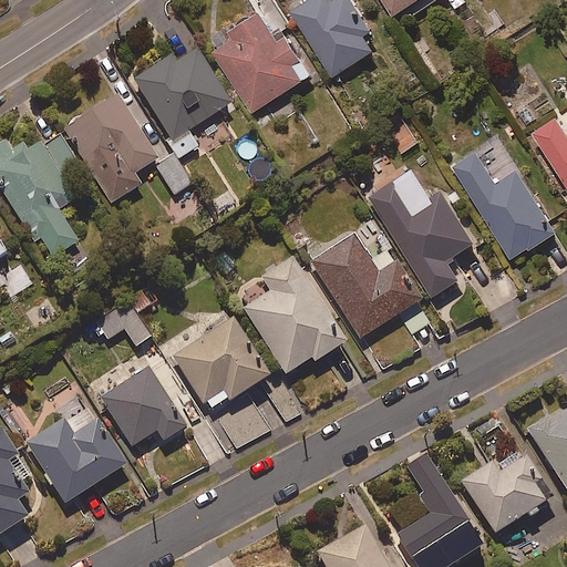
[(373,32),(353,0),(311,0),(292,12),(333,78),(375,51),(367,37),(373,32)]
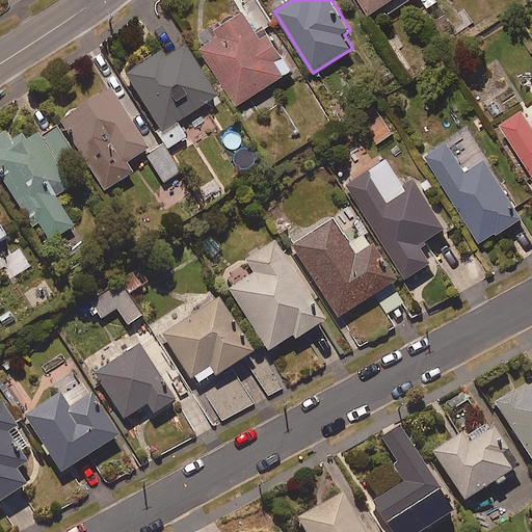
[(358,0),(374,24),(410,0),(358,0)]
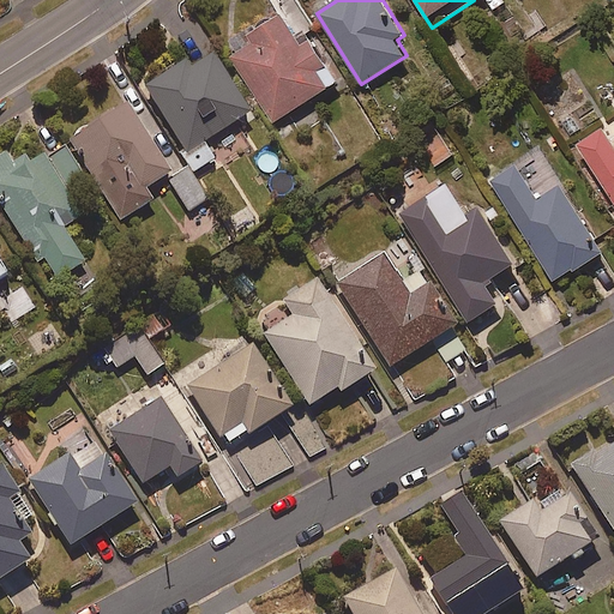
[(546,25),(535,10),(527,14),(512,25),(524,41),(546,25)]
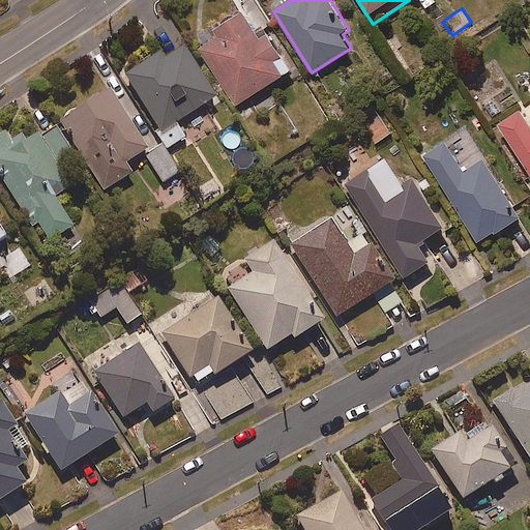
[(257,33),(243,11),(212,32),(216,38),(200,49),(236,107),(292,70),(265,28),(257,33)]
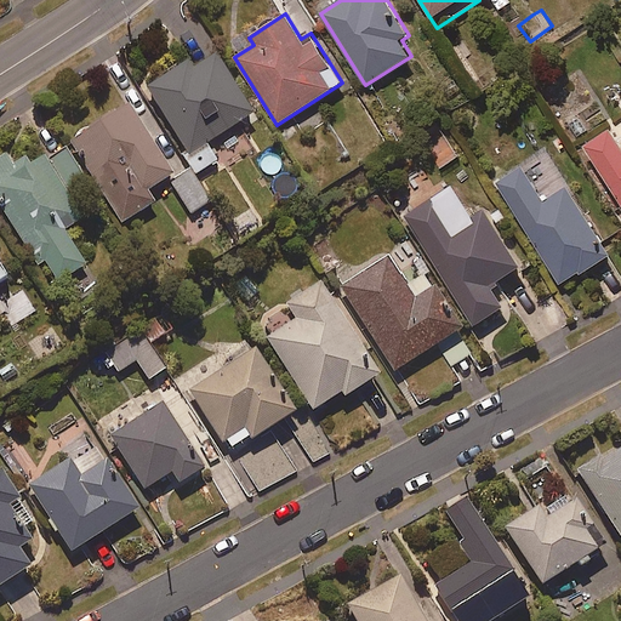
[(254,114),(216,55),(191,70),(187,63),(147,89),(200,171),(217,161),(206,144),(254,114)]
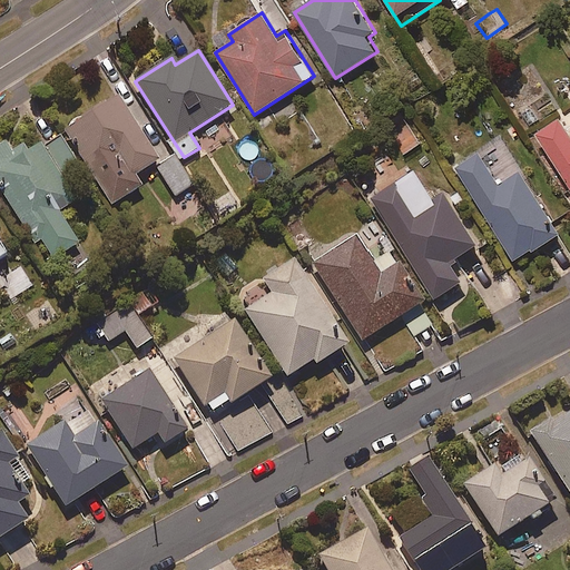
[(118,97),(65,131),(112,203),(143,185),(137,175),(159,160),(118,97)]
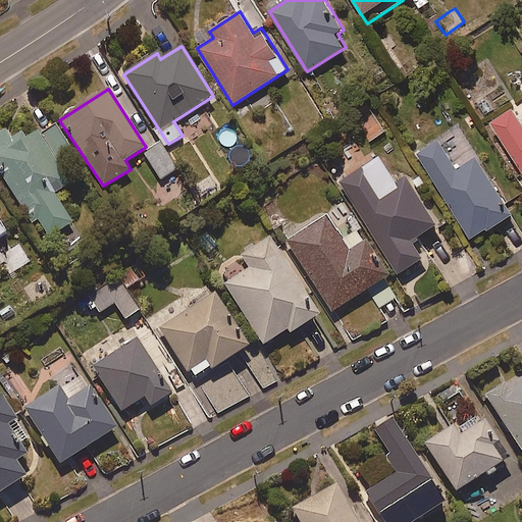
[(521,120),(514,108),(491,123),(521,170),(521,120)]
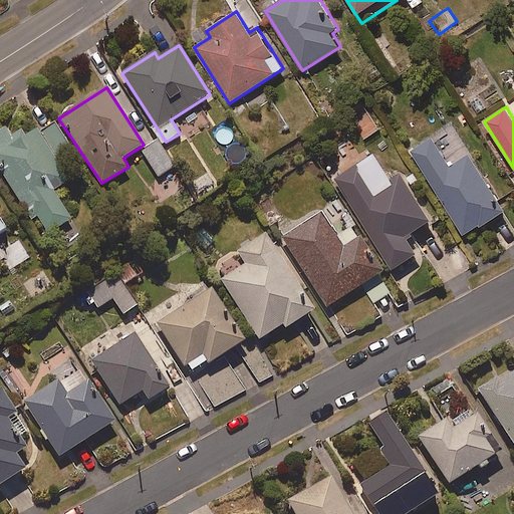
[(74,154),(54,123),(39,134),(36,130),(26,137),(16,120),(0,131),(0,171),(27,213),(33,210),(48,234),(71,220),(53,192),(69,181),(59,164),(74,154)]
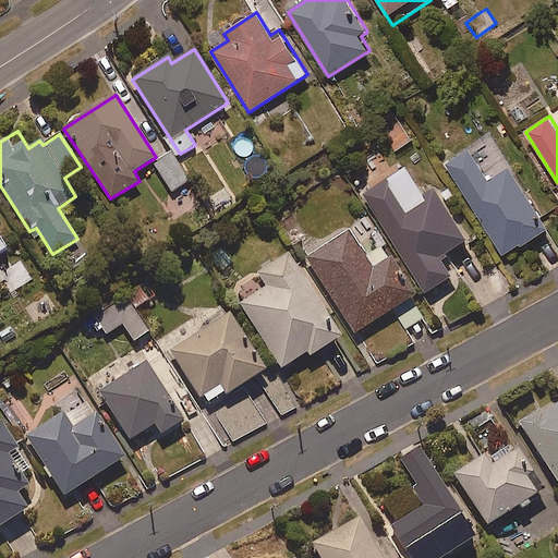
[(489,180),(471,149),(447,165),(504,257),(549,229),(511,167),(489,180)]
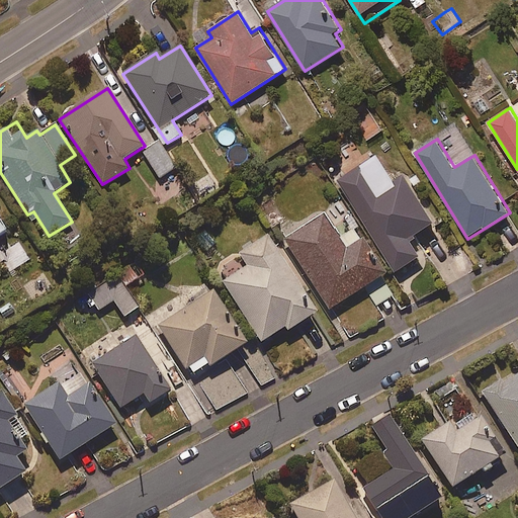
[(180,177),(160,145),(144,155),(164,187),(180,177)]
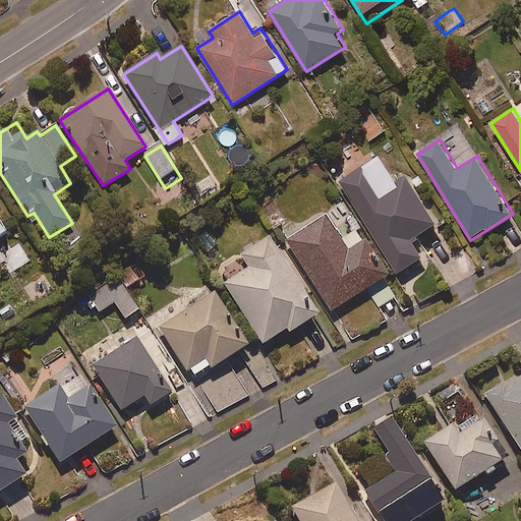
[(399,184),(382,157),(341,182),(399,274),(424,257),(413,240),(439,224),(409,177),(399,184)]
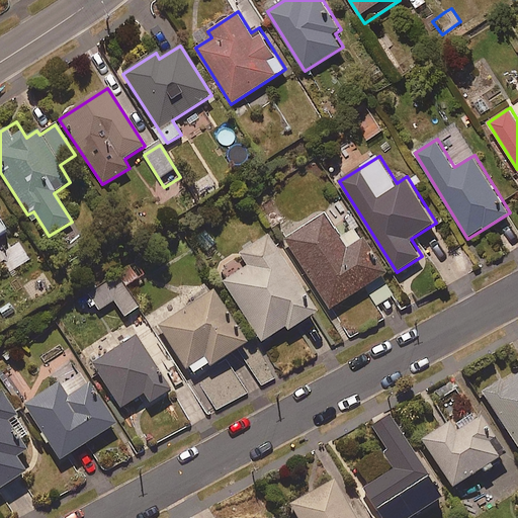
[(341,238),(325,212),(283,239),(329,311),(384,275),(355,229),(341,238)]
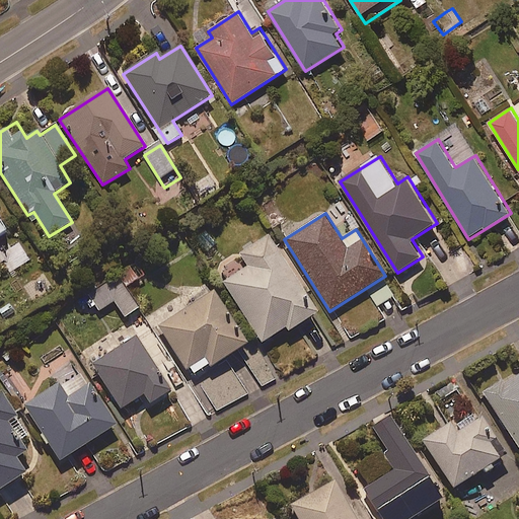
[(317,314),(268,237),(239,255),(247,268),(223,283),(262,344),(286,328),(288,332),(317,314)]
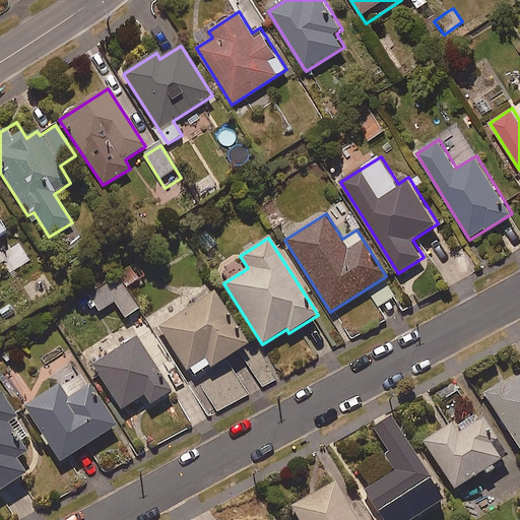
[(29,260),(21,248),(3,260),(10,272),(29,260)]
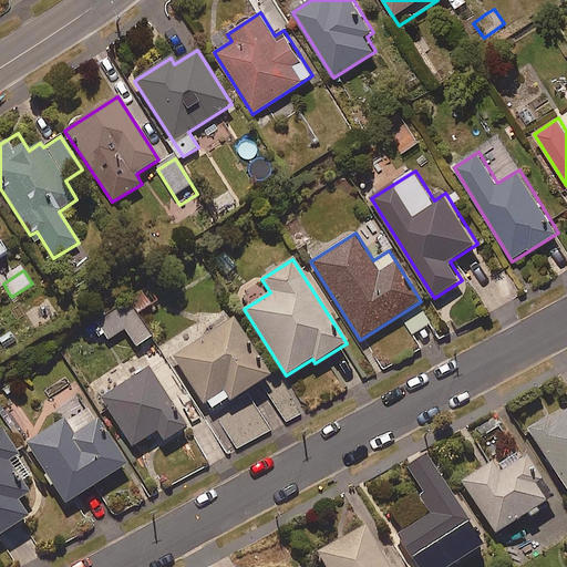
[(125,297),(94,318),(109,339),(124,329),(135,347),(152,336),(125,297)]
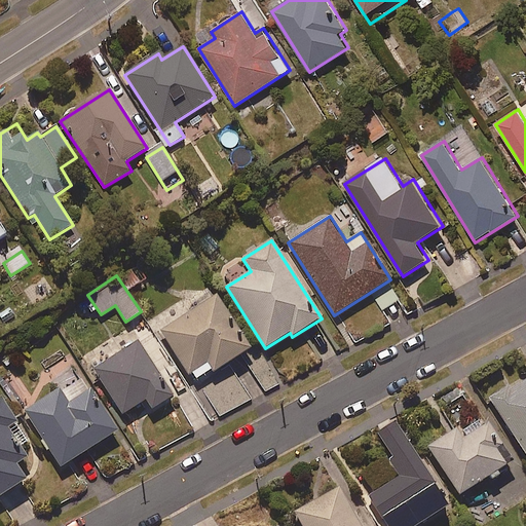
[(250,349),(212,290),(156,326),(193,385),(250,349)]
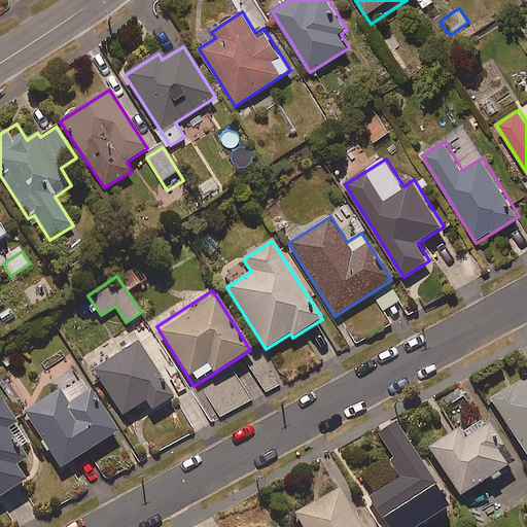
[(174,397),(138,343),(94,372),(123,416),(145,401),(152,412),(174,397)]
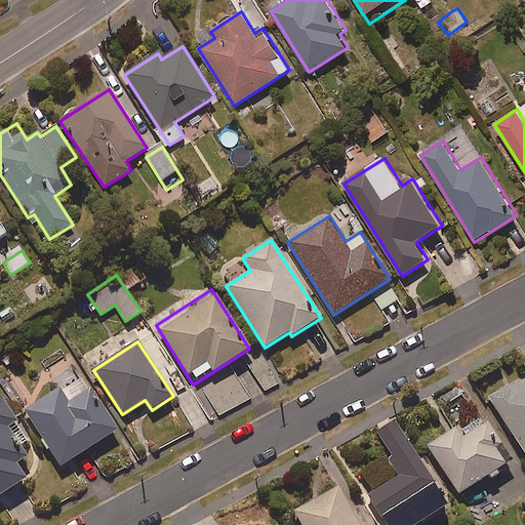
[(524,379),(509,391),(506,387),(487,399),(524,455),(524,379)]
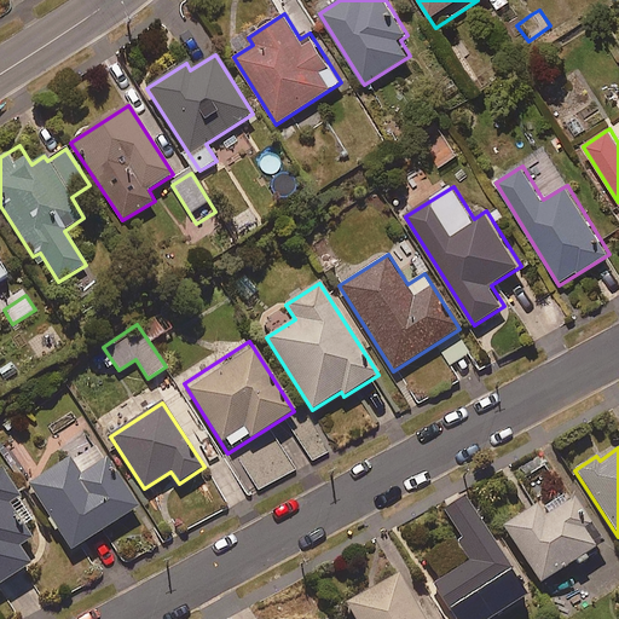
[(81,476),(69,458),(29,484),(71,550),(138,509),(106,460),(81,476)]
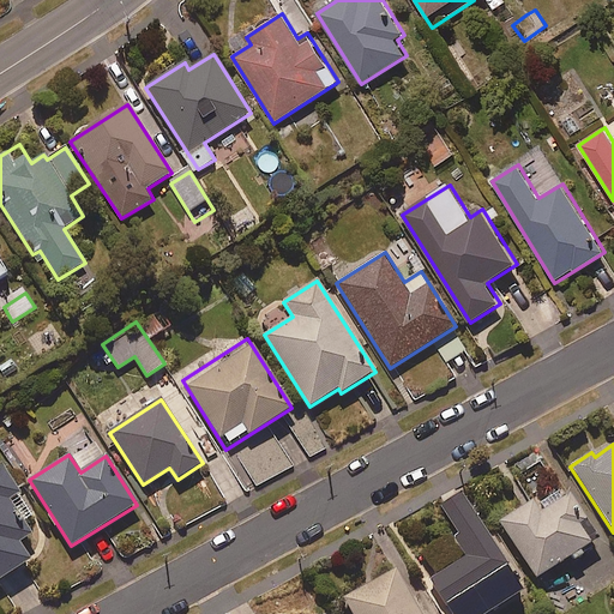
[(0,465),(0,581),(30,561),(19,543),(32,535),(23,522),(32,515),(1,465),(0,465)]
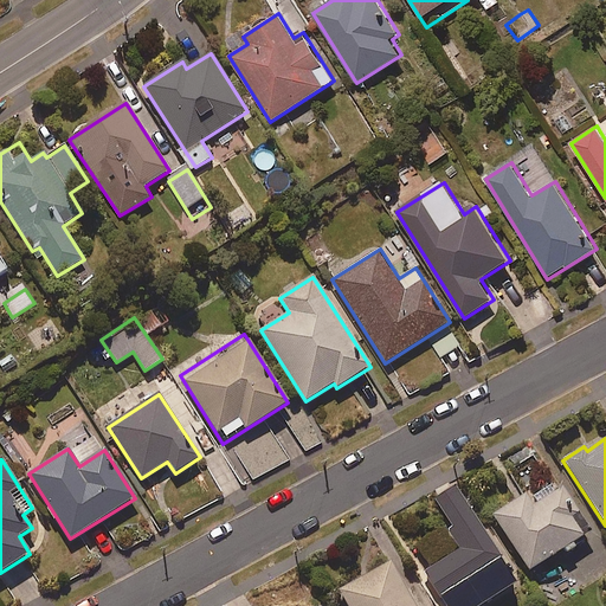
[(591,532),(562,489),(534,507),(526,494),(492,515),(529,572),(591,532)]
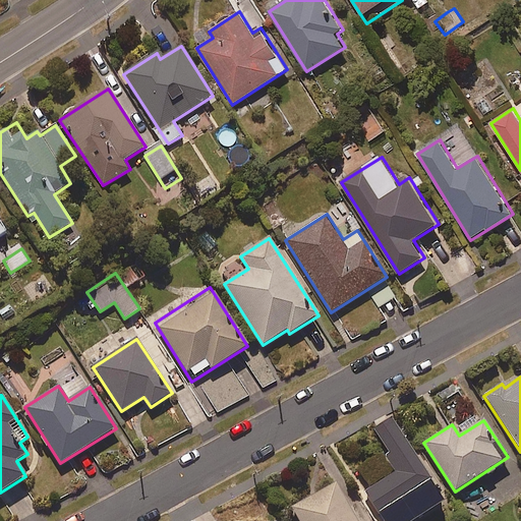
[(414,520),(444,503),(398,427),(377,441),(396,470),(363,490),(382,520),(414,520)]
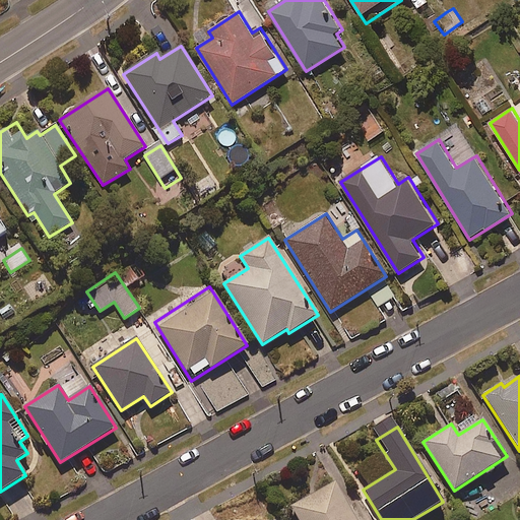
[(358,519),(337,482),(293,507),(299,519),(358,519)]
